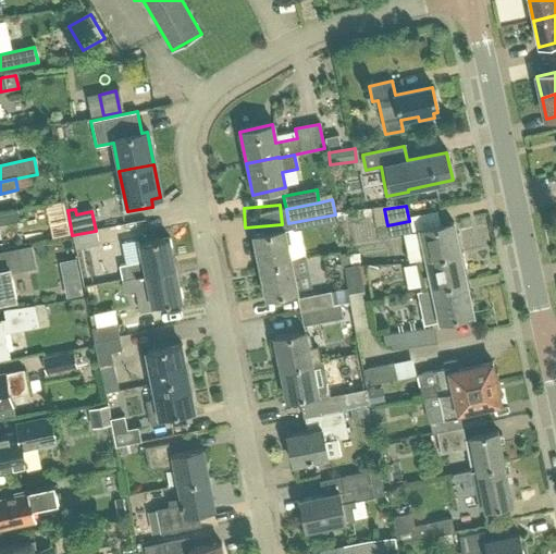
[(0,226),(19,222),(16,211),(0,214),(0,226)]
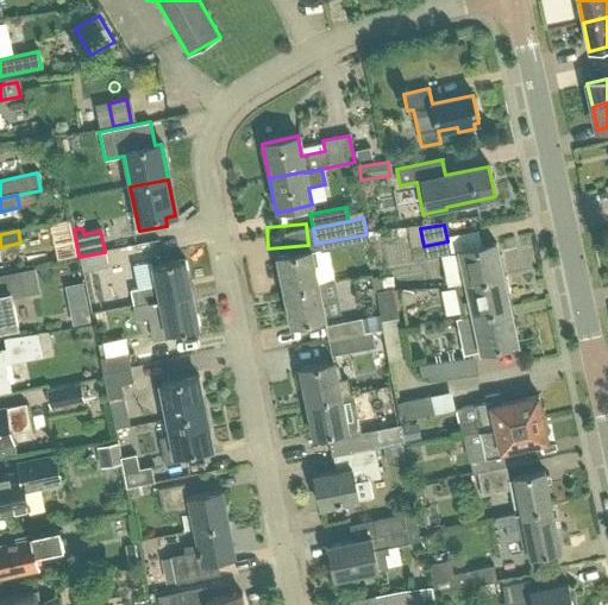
[(421,260),(426,260),(450,256),(447,241),(422,246),(425,252),(420,253),(421,260)]
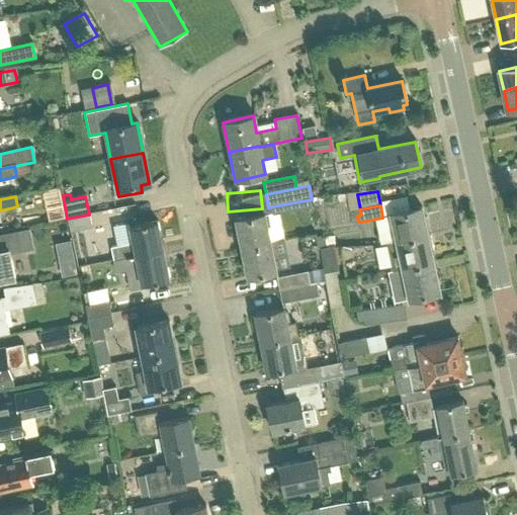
[(397,243),(429,236),(426,218),(423,218),(421,207),(391,215),(397,243)]
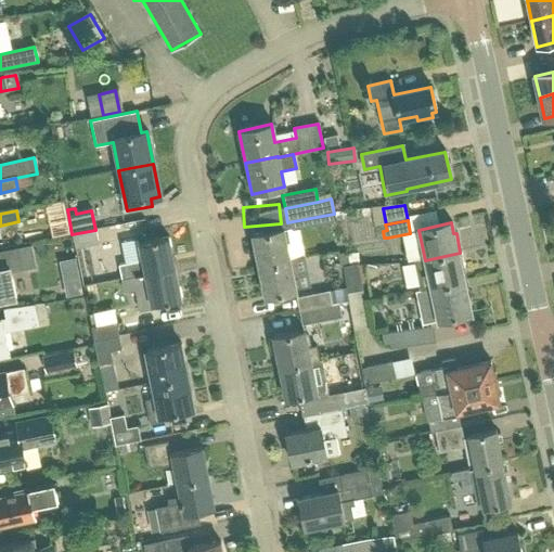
[(258,267),(290,260),(283,229),(252,235),(258,267)]
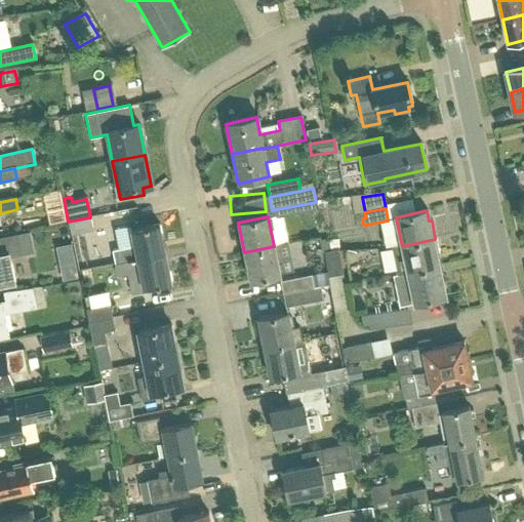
[(90,217),(68,222),(71,237),(93,232),(90,217)]
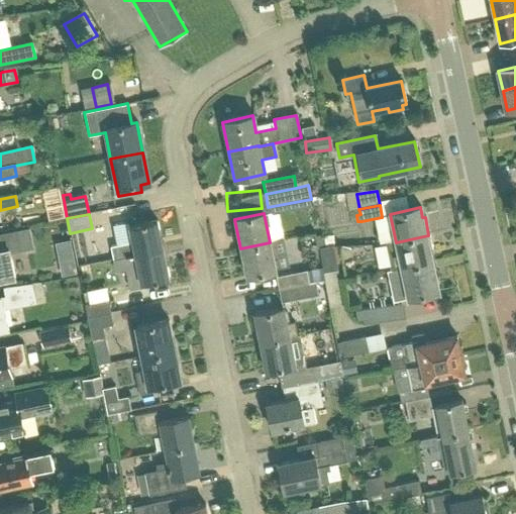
[(113,260),(163,250),(157,221),(129,227),(133,247),(125,249),(124,244),(110,247),(113,260)]
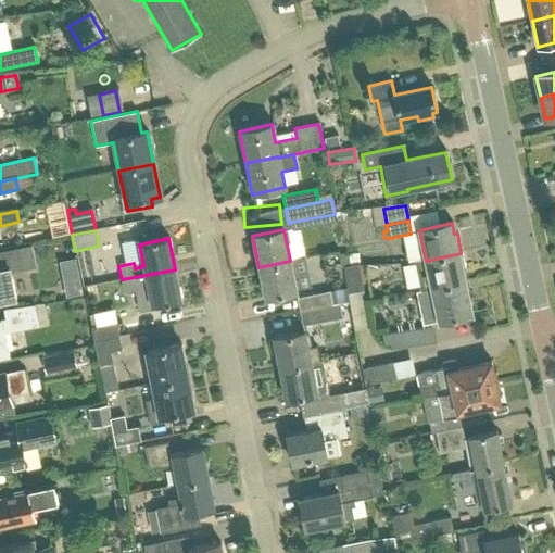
[(0,302),(15,299),(10,274),(37,268),(33,247),(0,253),(0,302)]
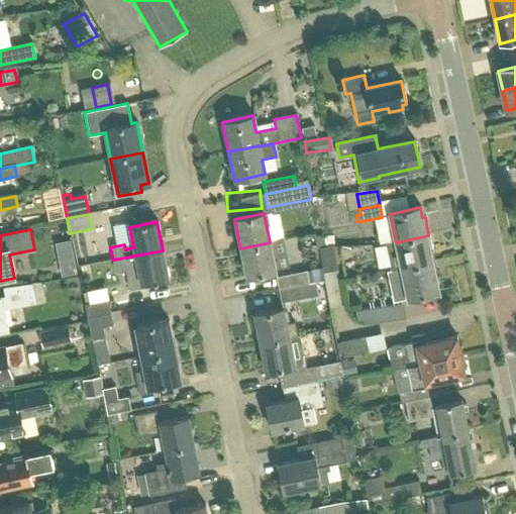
[(390,272),(432,263),(430,252),(432,252),(428,235),(396,242),(398,254),(387,258),(390,272)]
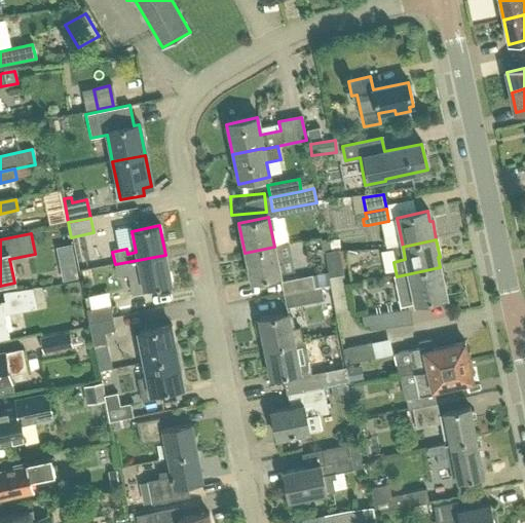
[(274,247),(245,253),(251,283),(280,276),(274,247)]
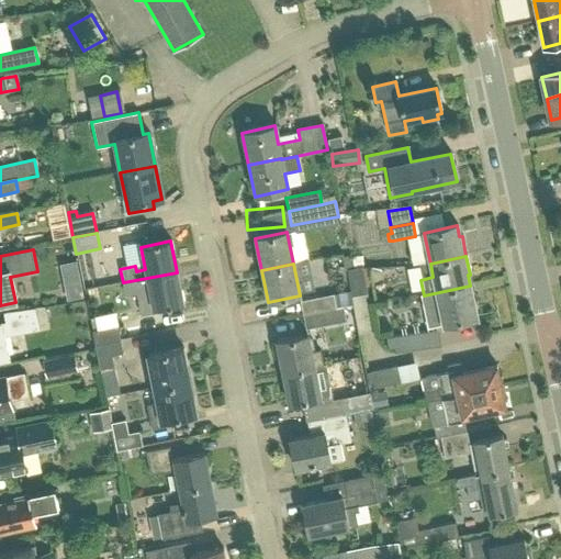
[(362,270),(362,269),(347,271),(359,335),(373,333),(366,289),(370,288),(367,269),(362,270)]
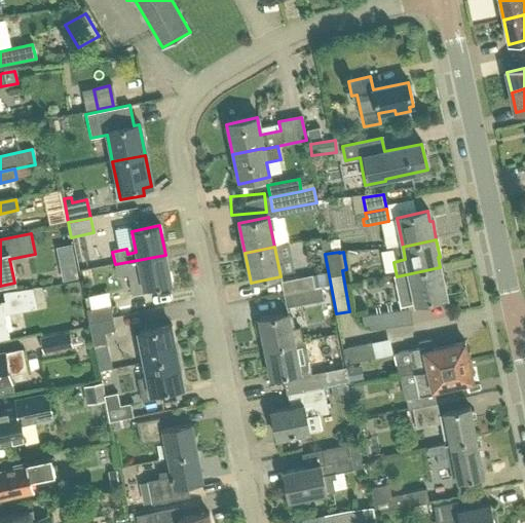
[(171,283),(165,255),(115,264),(117,277),(132,274),(130,269),(139,268),(143,289),(171,283)]
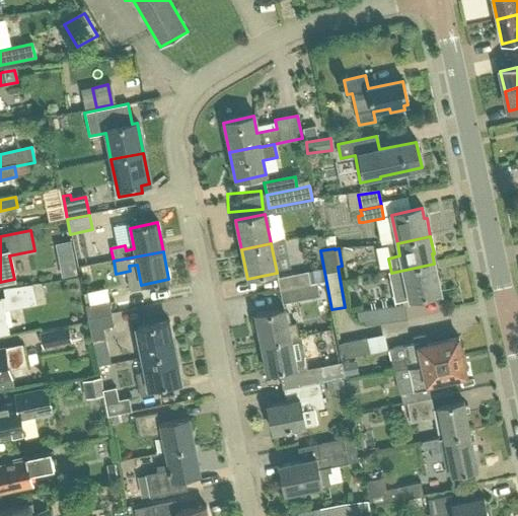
[(440,294),(434,264),(391,273),(387,274),(394,303),(440,294)]
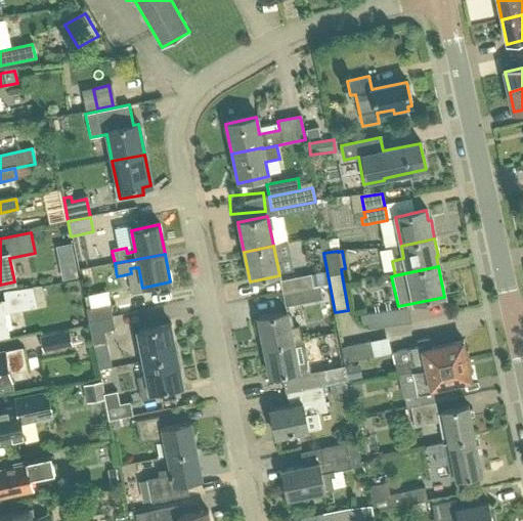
[(77,268),(61,271),(63,281),(79,278),(77,268)]
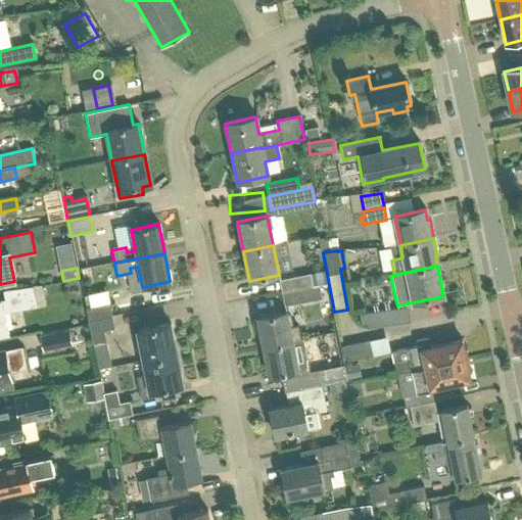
[(281,293),(313,287),(310,275),(279,281),(281,293)]
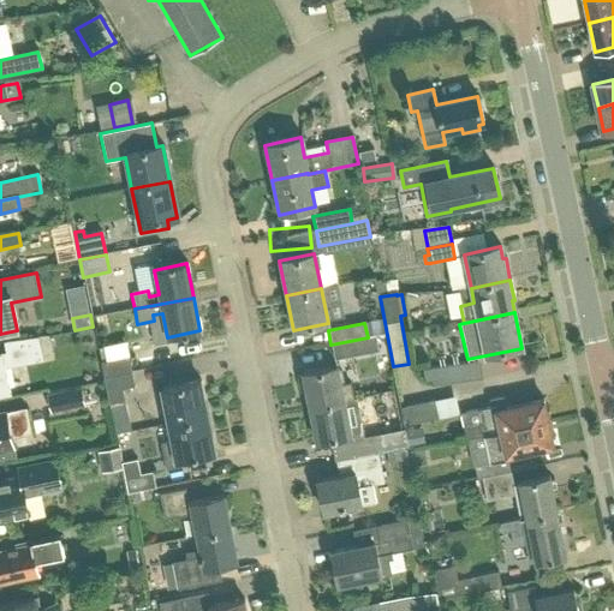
[(117,334),(89,340),(93,353),(119,348),(117,334)]
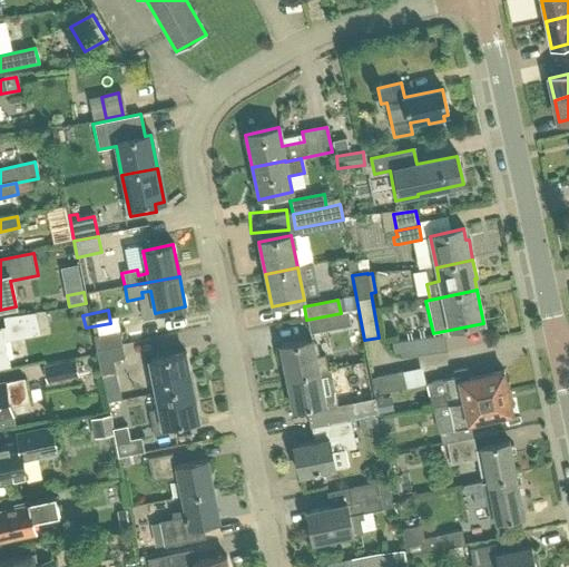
[(39,334),(35,313),(3,318),(5,328),(0,329),(0,363),(7,362),(2,342),(39,334)]
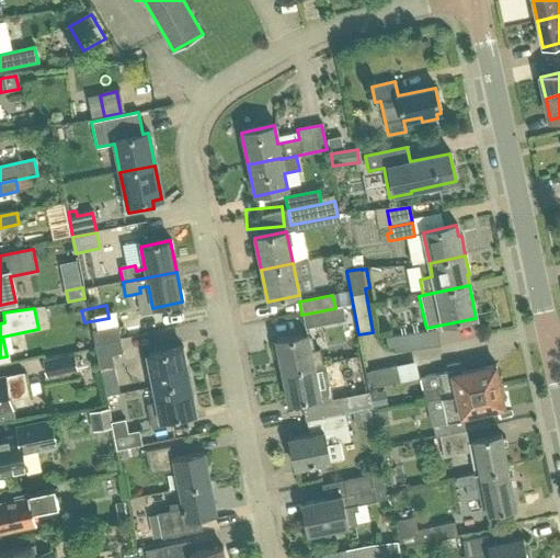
[(335,308),(301,315),(305,330),(345,321),(342,308),(335,309),(335,308)]
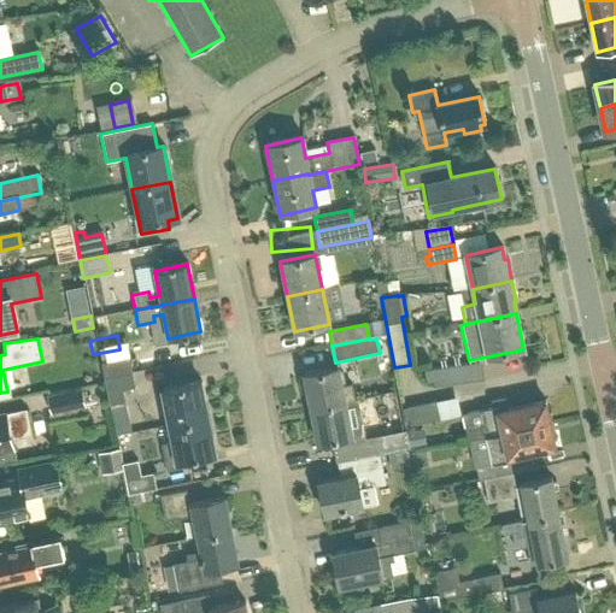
[(101,365),(104,378),(132,372),(129,359),(101,365)]
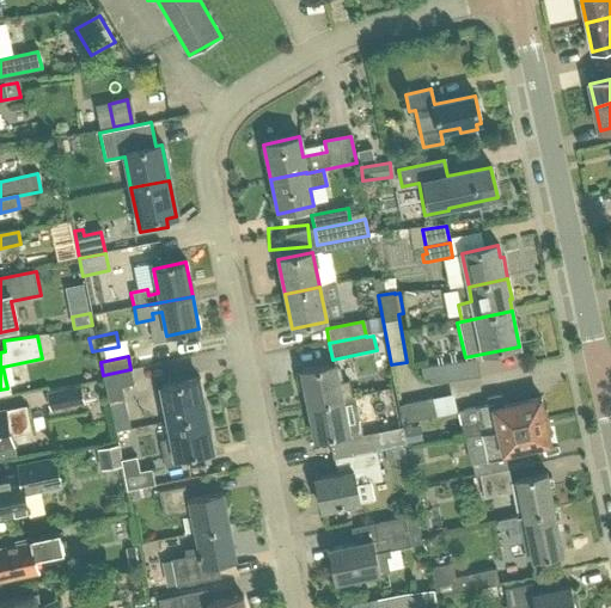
[(472,379),(472,361),(423,369),(422,370),(423,384),(429,382),(431,386),(472,379)]
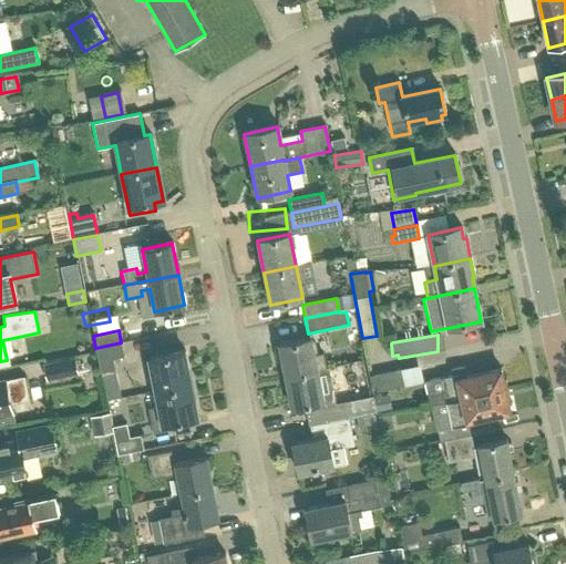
[(285,377),(317,370),(310,338),(278,345),(278,347),(273,348),(276,361),(281,362),(285,377)]
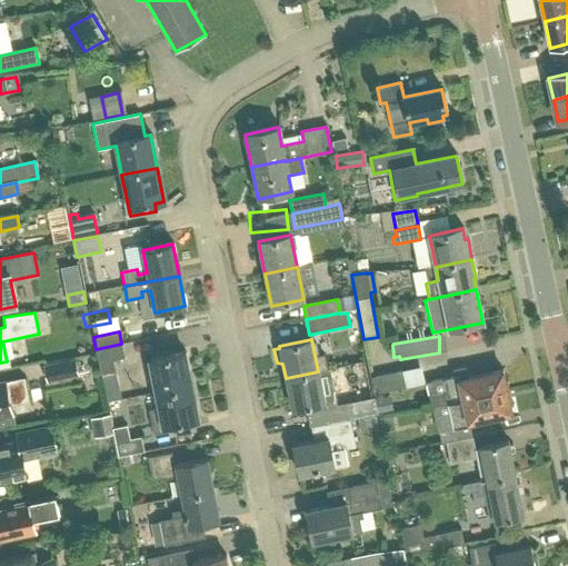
[(121,344),(96,349),(101,378),(116,376),(113,363),(117,361),(125,359),(121,344)]
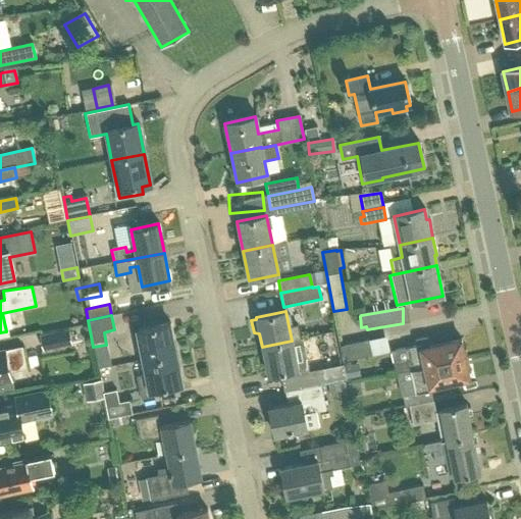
[(143,361),(175,354),(169,323),(137,329),(143,361)]
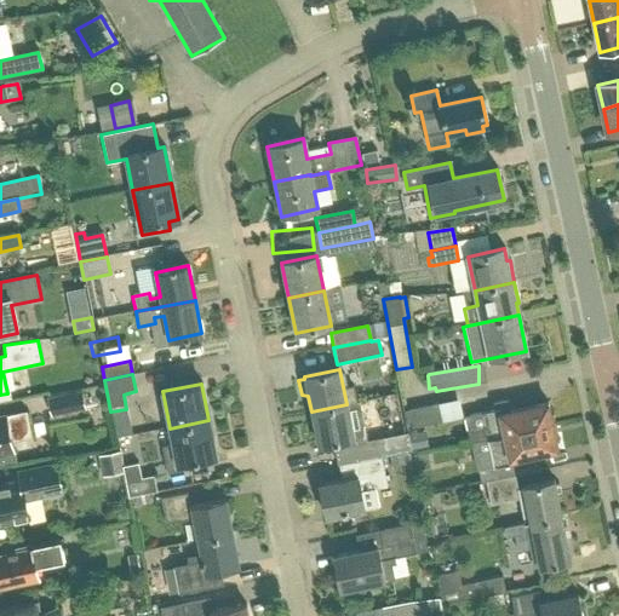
[(50,416),(84,409),(81,391),(47,398),(50,416)]
